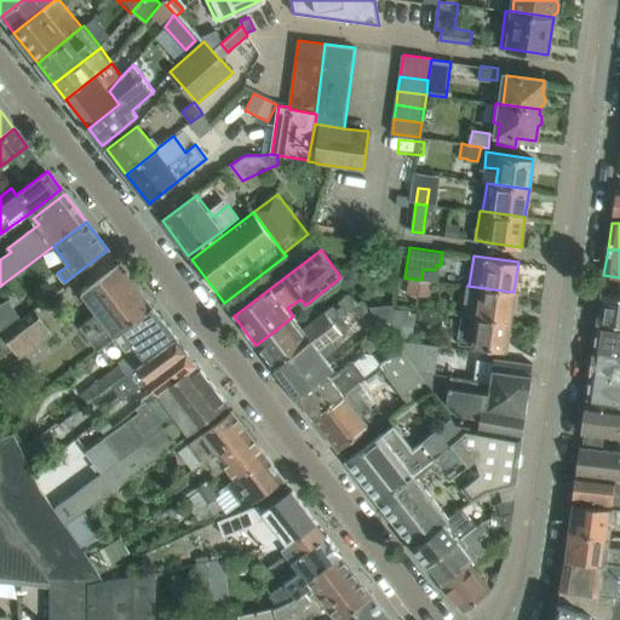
[(153,309),(119,264),(81,292),(97,314),(81,326),(99,350),(124,332),(124,331),(153,309)]
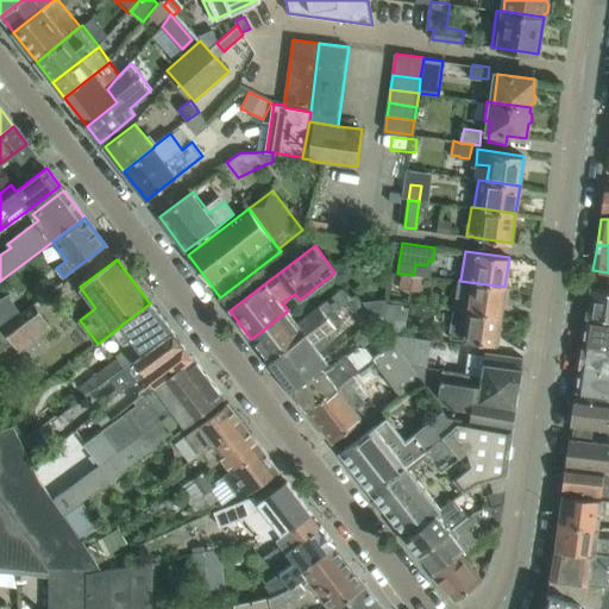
[(425,276),(414,275),(402,274),(401,288),(413,289),(424,290),(425,276)]
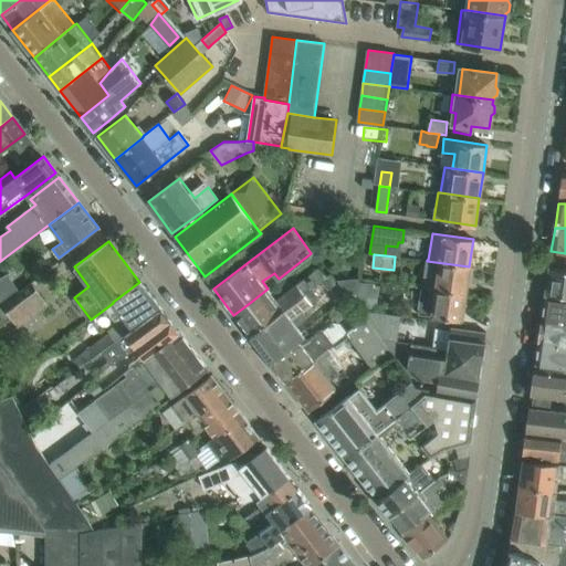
[(465,293),(469,266),(427,261),(422,287),(465,293)]
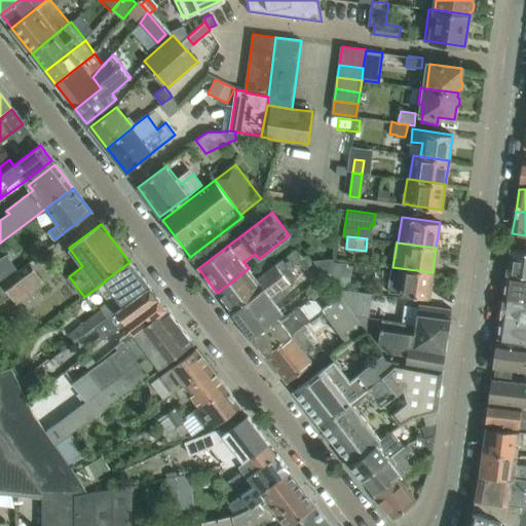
[(525,276),(525,250),(510,249),(506,273),(525,276)]
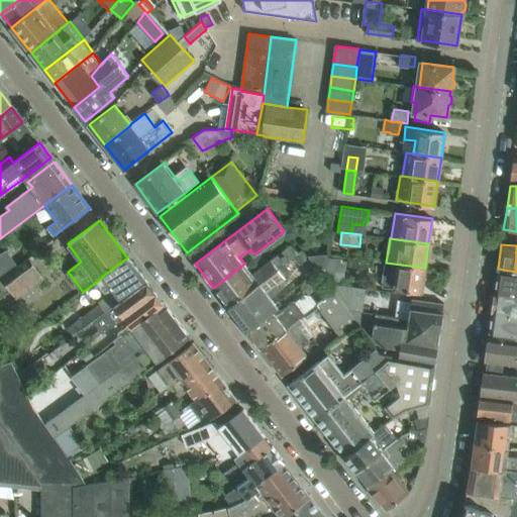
[(228,308),(279,269),(297,253),(291,245),(272,260),(252,274),(244,264),(213,288),(228,308)]
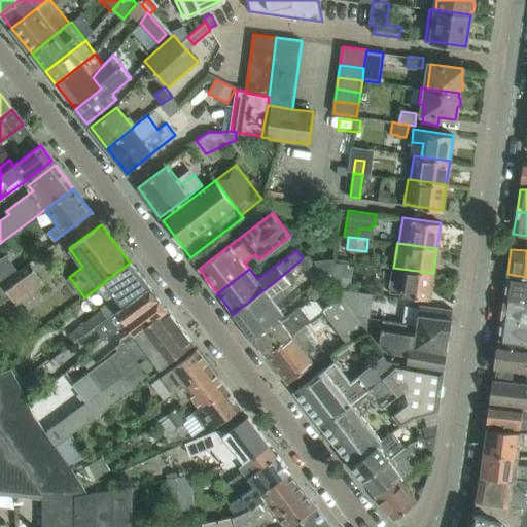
[(0,280),(16,270),(6,254),(0,258),(0,280)]
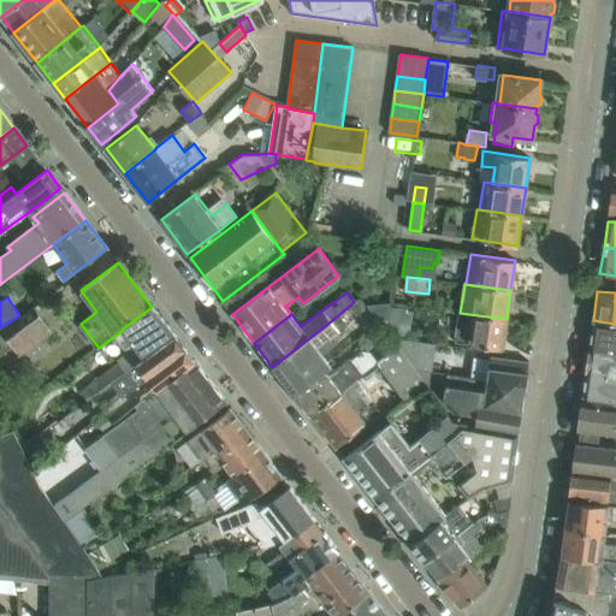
[(175,337),(152,307),(123,329),(123,330),(136,347),(128,353),(130,355),(82,390),(89,400),(112,383),(113,384),(175,337)]
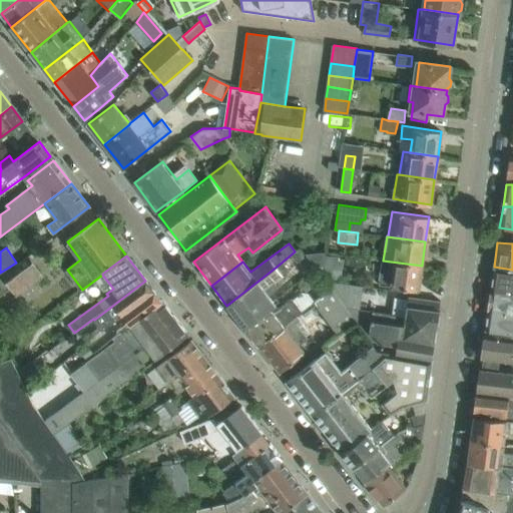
[(325,278),(327,255),(313,265),(325,278)]
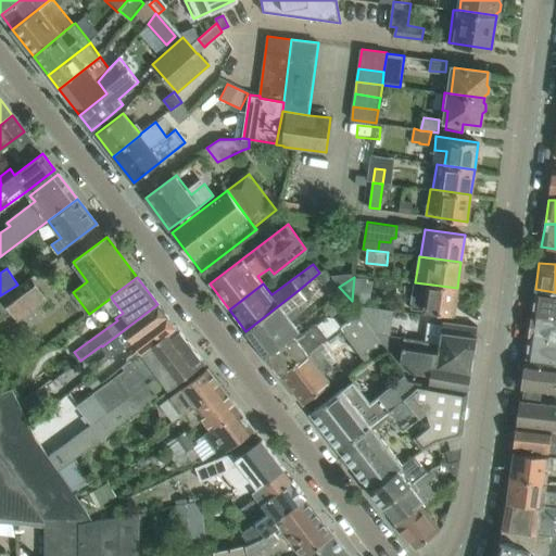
[(370,303),(373,283),(367,282),(367,279),(354,277),(352,301),(370,303)]
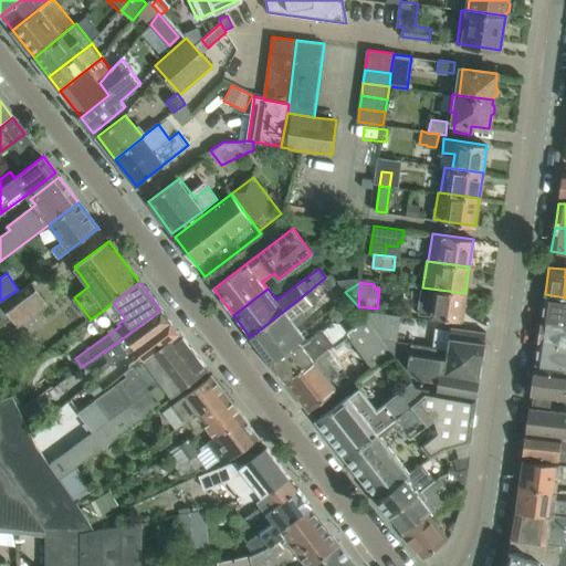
[(17,326),(22,334),(53,310),(32,283),(4,305),(19,325),(17,326)]
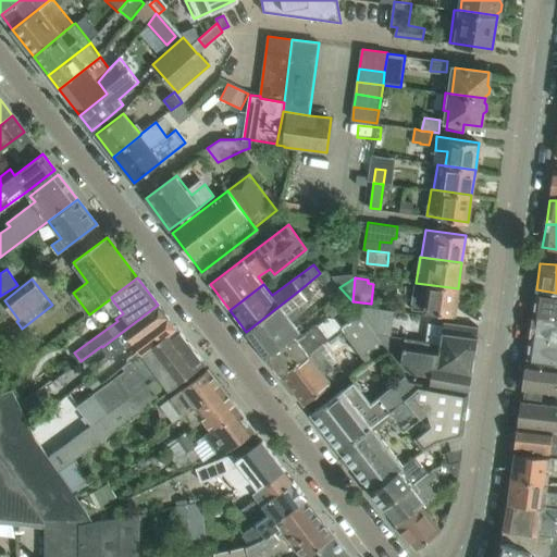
[(455,316),(458,288),(416,283),(412,309),(455,316)]
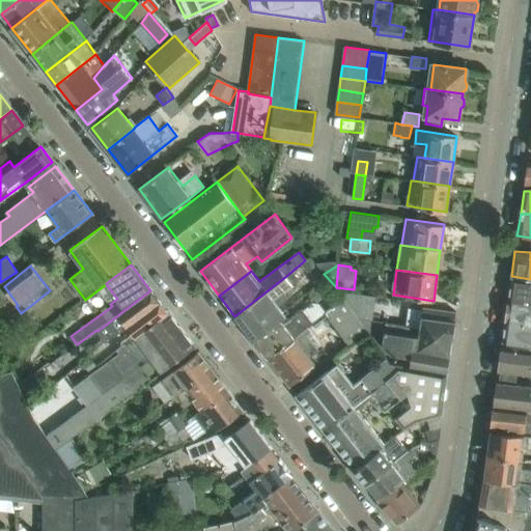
[(254,341),(281,319),(287,315),(279,305),(284,301),(286,299),(286,297),(286,295),(285,292),(285,291),(292,285),(286,276),(234,316),(254,341)]
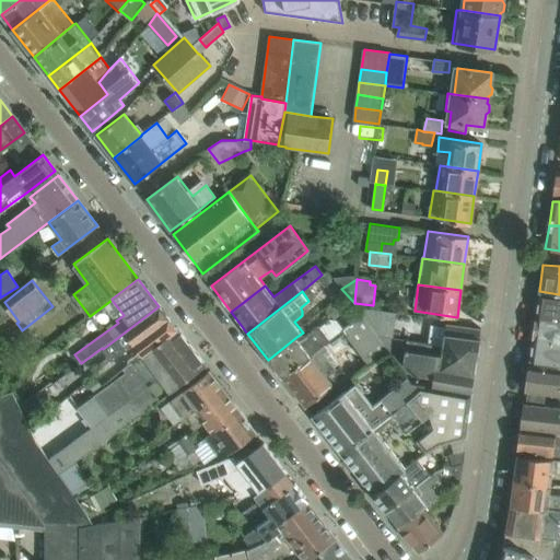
[(559,298),(538,295),(535,317),(559,321),(559,298)]
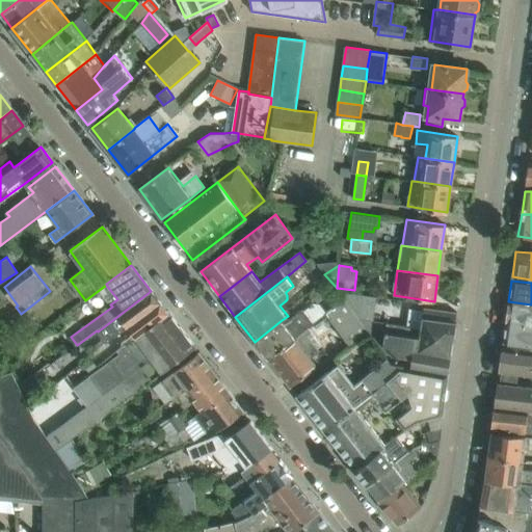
[(129,326),(160,303),(151,291),(98,331),(106,344),(111,340),(129,326)]
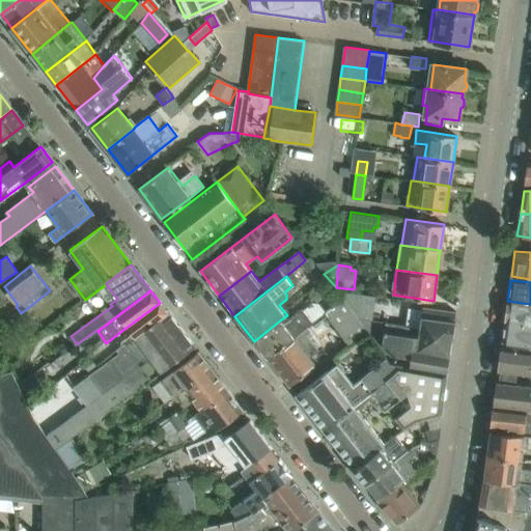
[(447,373),(456,311),(424,307),(423,309),(409,308),(407,325),(372,320),(375,297),(338,291),(343,298),(368,332),(388,356),(392,362),(401,363),(430,370),(447,373)]
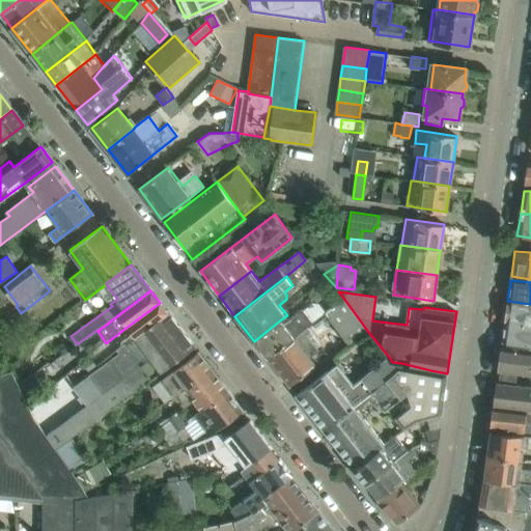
[(368,332),(343,298),(325,312),(351,346),(368,332)]
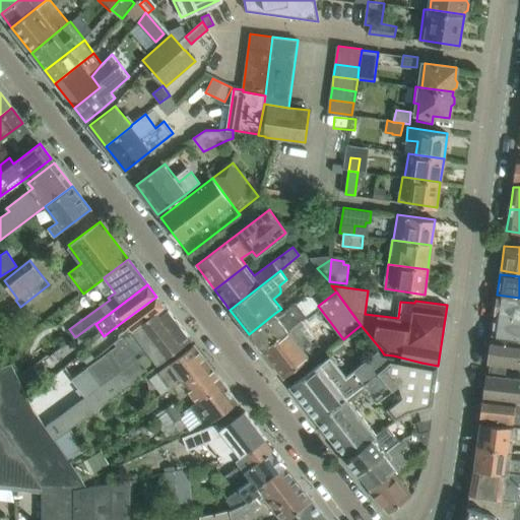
[(519,318),(519,298),(497,295),(495,315),(519,318)]
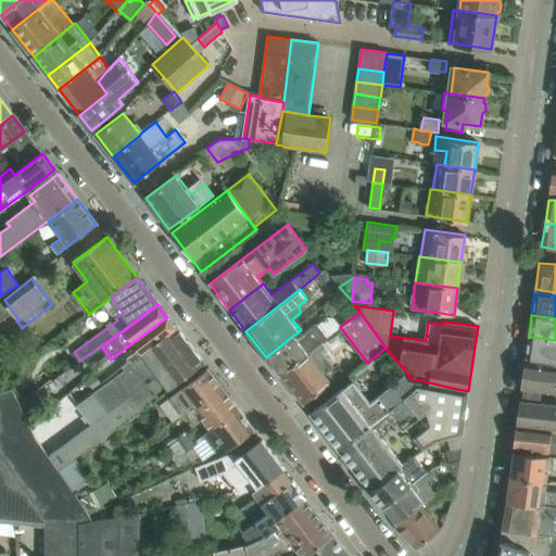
[(140,354),(176,327),(167,317),(135,341),(140,350),(138,352),(140,354)]
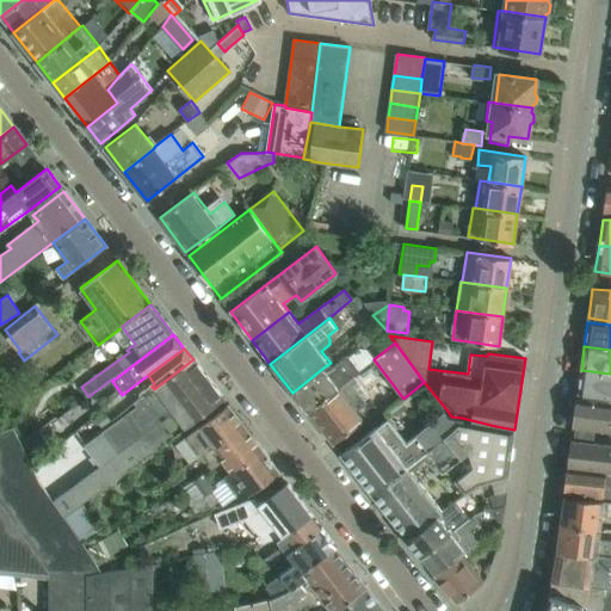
[(308,412),(355,376),(360,370),(349,356),(326,371),(323,368),(292,393),(308,412)]
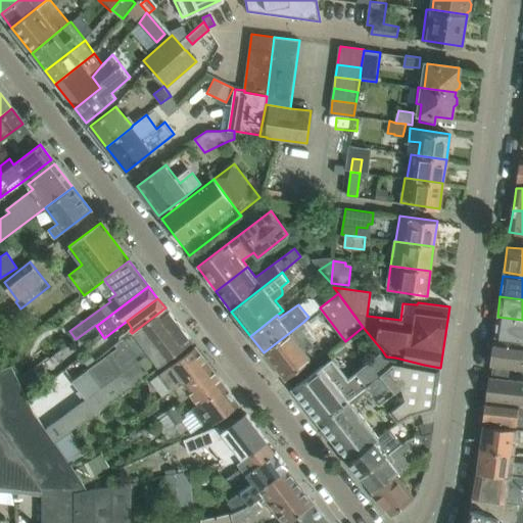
[(54,442),(191,342),(165,307),(132,333),(130,331),(120,337),(122,339),(115,344),(117,347),(73,381),(86,398),(55,421),(41,401),(33,408),(54,442)]
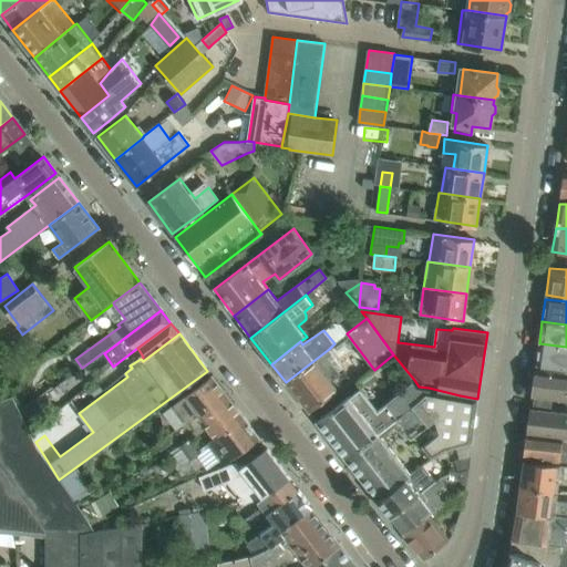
[(566,347),(539,343),(536,364),(566,368),(566,347)]
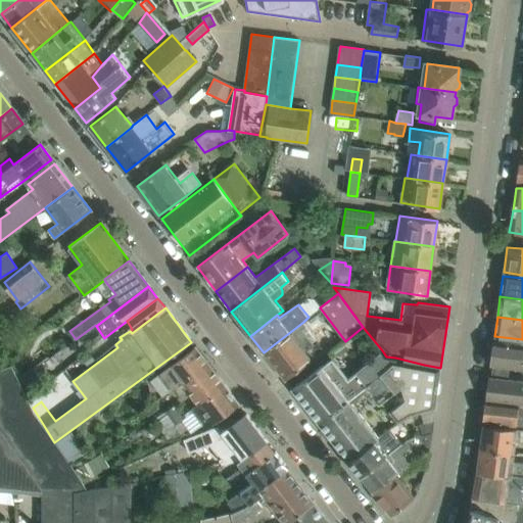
[(305,351),(315,345),(312,342),(316,339),(303,322),(264,352),(284,380),(312,359),(305,351)]
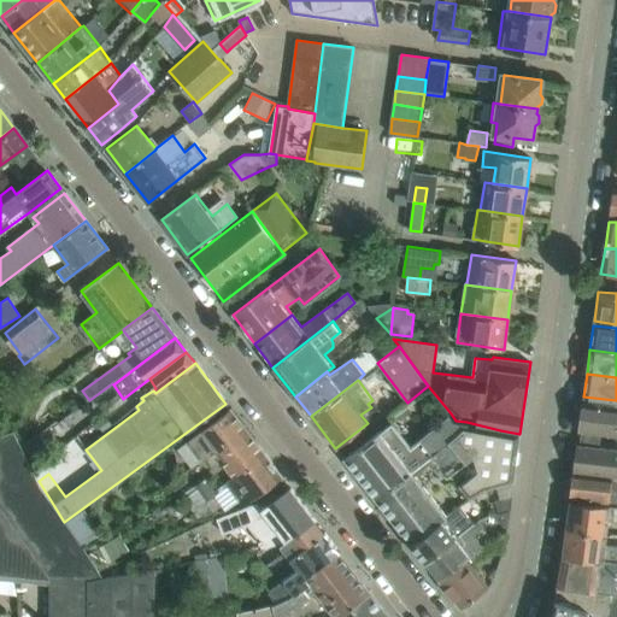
[(616,405),(583,401),(580,430),(582,430),(594,433),(616,435),(616,405)]
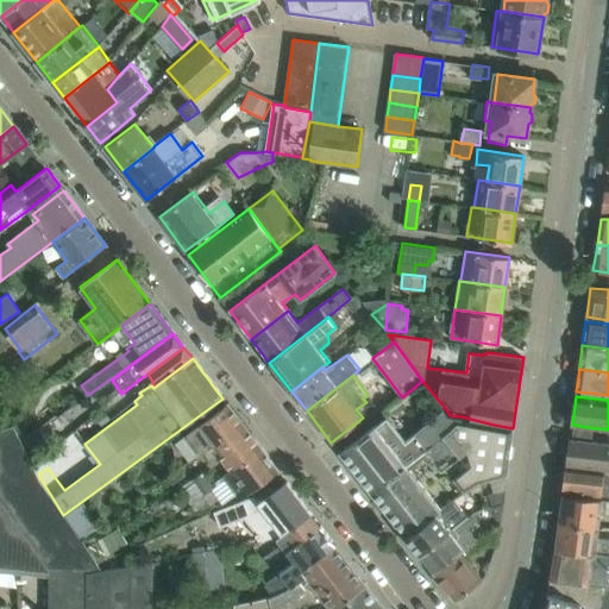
[(92,409),(83,400),(66,413),(71,424),(92,409)]
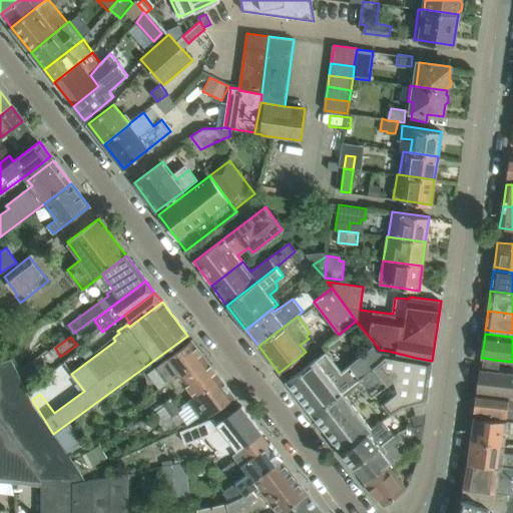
[(158,365),(147,373),(159,389),(170,380),(170,379),(176,374),(177,377),(182,373),(185,377),(206,361),(191,341),(169,358),(168,357),(158,364),(158,365)]
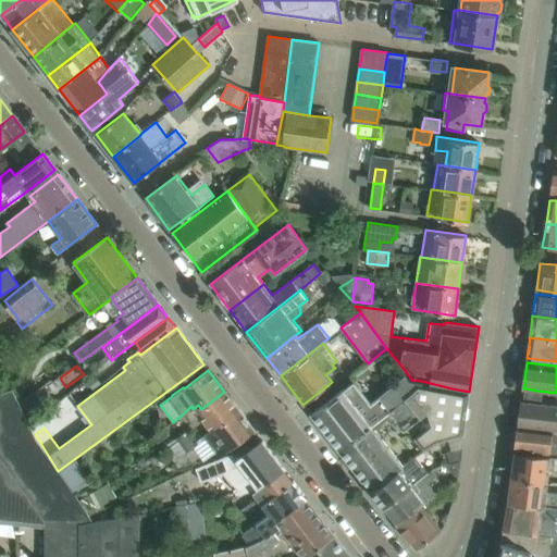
[(93,391),(102,383),(95,373),(85,381),(93,391)]
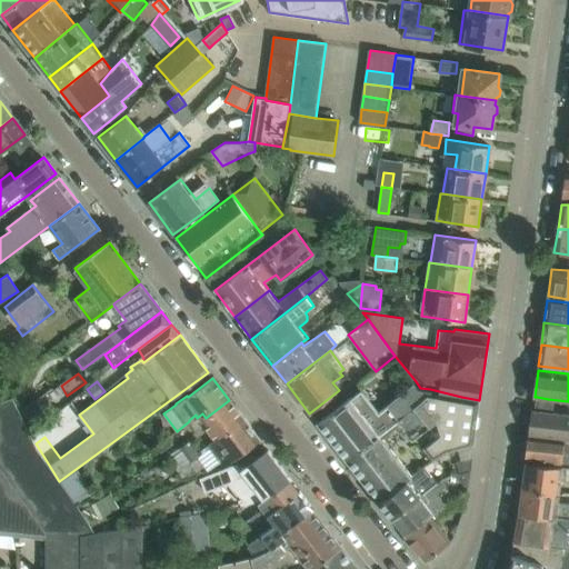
[(429,393),(430,389),(420,388),(416,381),(378,413),(360,389),(317,423),(347,460),(380,435),(379,435),(429,393)]
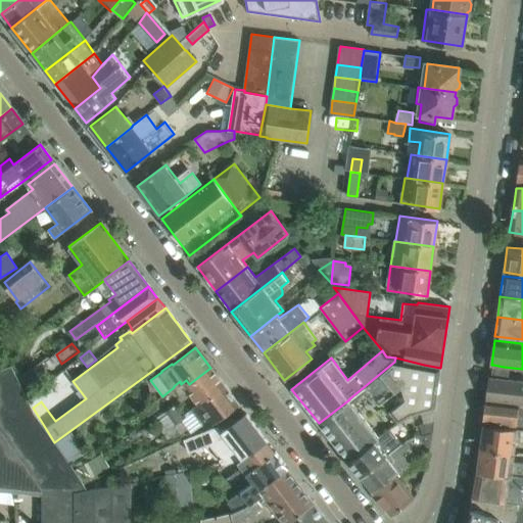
[(0,358),(0,371),(15,368),(10,354),(0,358)]
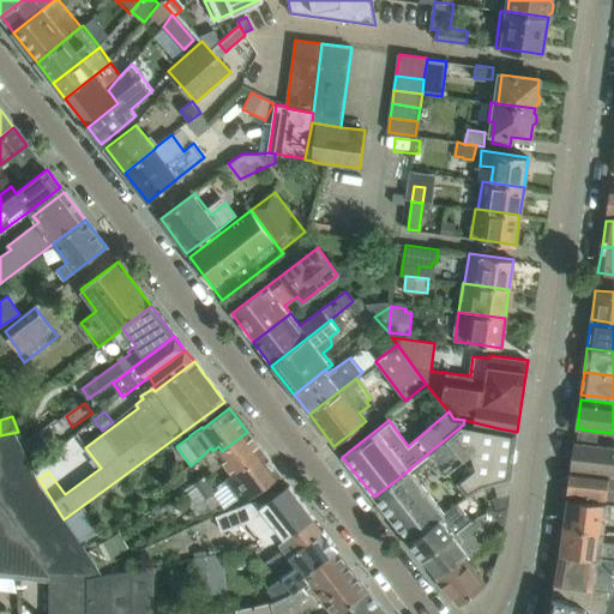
[(60,416),(24,429),(30,443),(65,429),(60,416)]
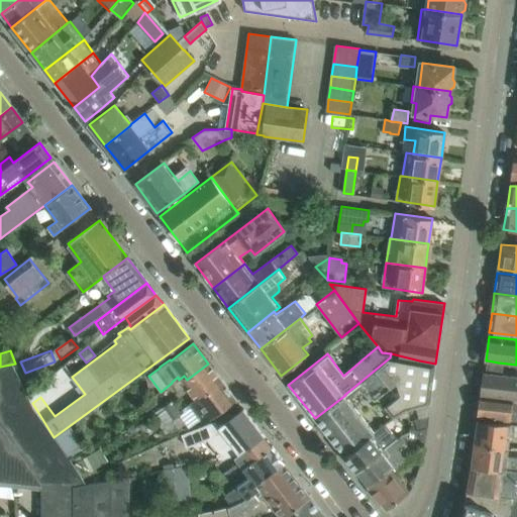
[(430,405),(435,364),(419,360),(391,353),(390,357),(344,395),(345,395),(348,398),(360,389),(366,395),(370,392),(376,400),(378,398),(397,381),(401,394),(386,407),(394,418),(407,410),(417,408),(430,405)]
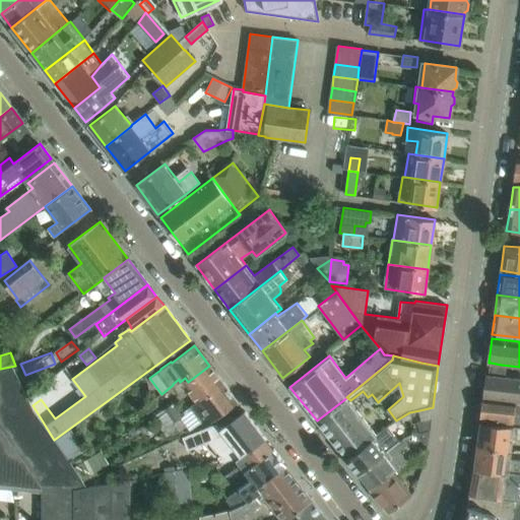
[(86,488),(54,440),(33,405),(19,378),(15,366),(0,369),(0,488),(12,489),(43,492),(43,519),(129,519),(130,480),(86,488)]
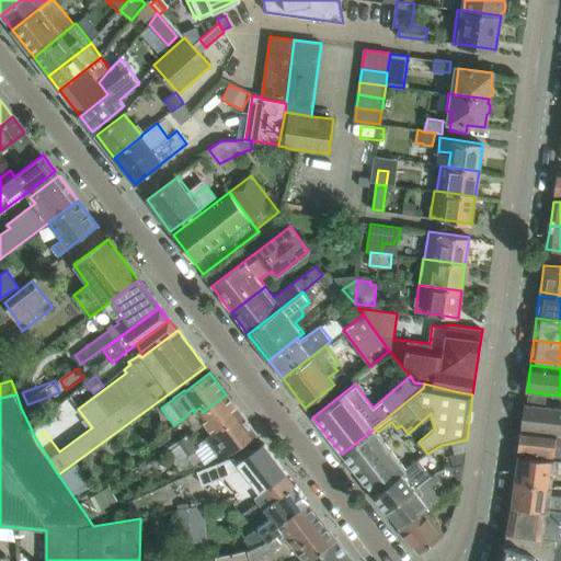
[(213,433),(240,413),(226,395),(203,412),(199,408),(194,412),(193,409),(186,414),(186,415),(193,423),(202,418),(213,433)]
